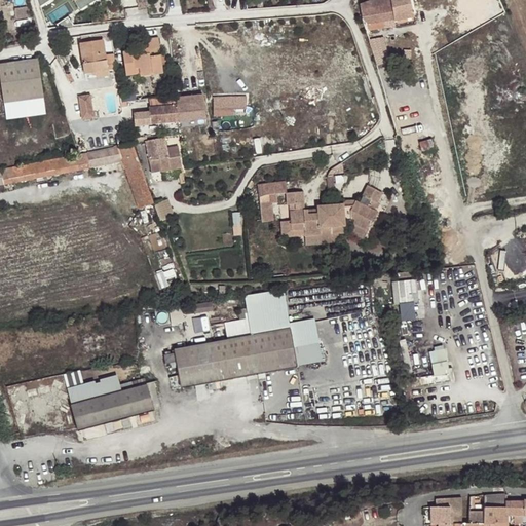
[(148,7),(145,0),(137,0),(138,9),(148,7)]
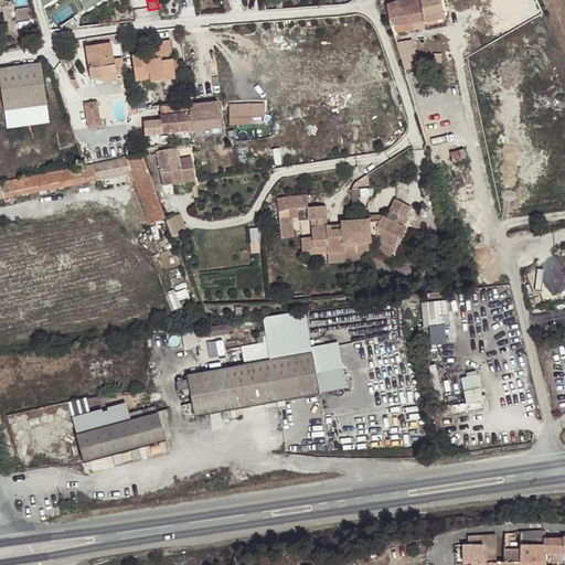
[(425,23),(422,0),(400,0),(386,6),(388,21),(394,25),(397,33),(426,28),(425,23)]
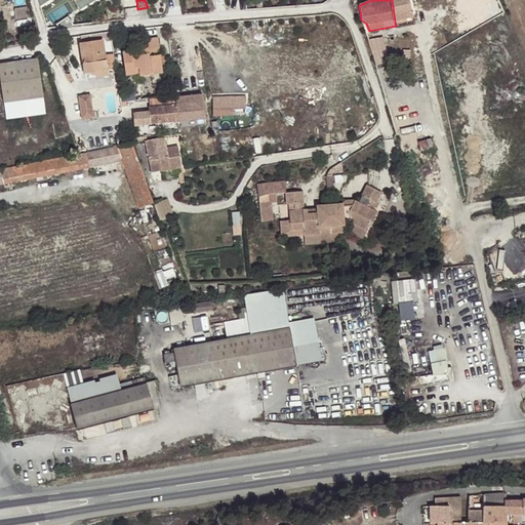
[(392,0),(395,22),(413,17),(408,0),(392,0)]
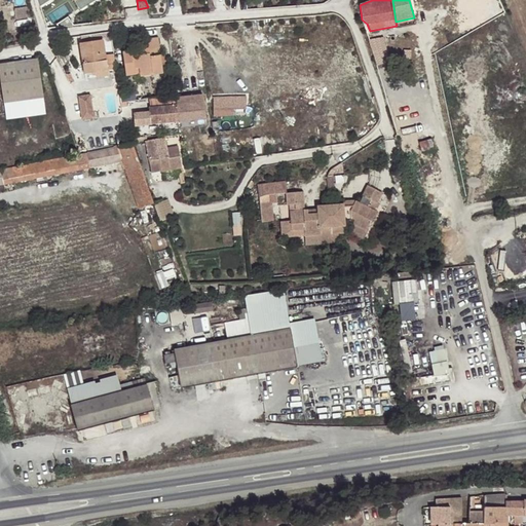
[(30,17),(28,6),(14,8),(16,19),(30,17)]
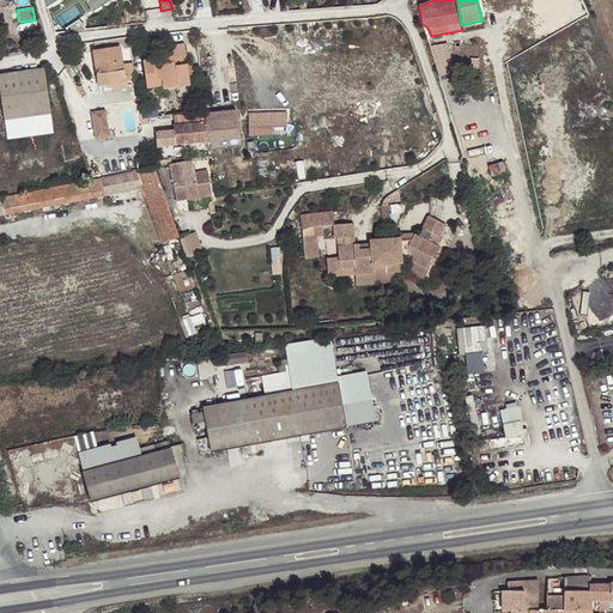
[(173,58),(183,58),(186,56),(184,44),(163,47),(165,59),(143,61),(147,90),(158,87),(157,80),(163,79),(163,87),(177,85),(177,87),(190,86),(187,65),(184,66),(175,66),(173,58)]
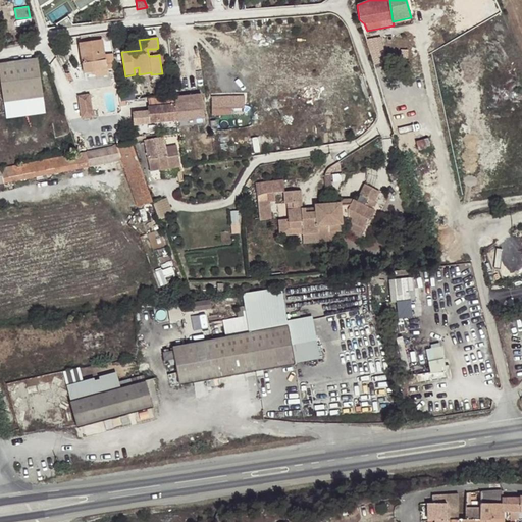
[(107,70),(116,69),(113,54),(105,55),(102,41),(79,44),(84,73),(91,72),(107,70)]
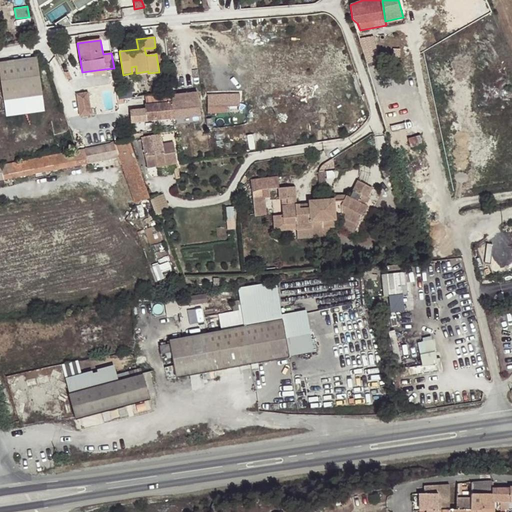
[(365,58),(373,57),(370,45),(361,47),(365,58)]
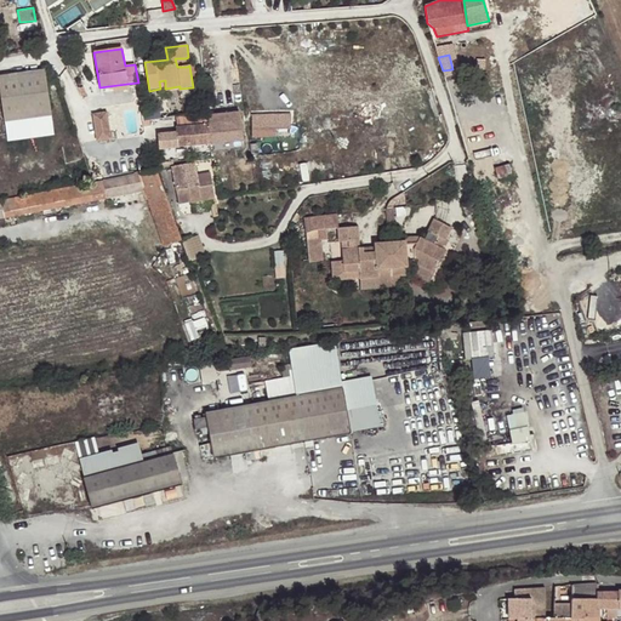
[(51,117),(44,70),(0,77),(0,83),(6,123),(51,117)]
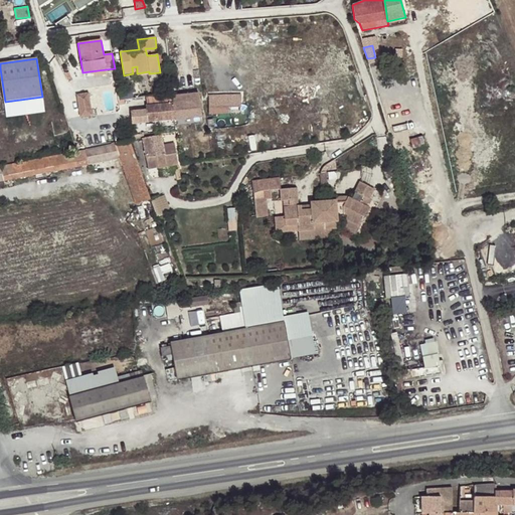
[(106,69),(90,71),(91,75),(94,75),(95,77),(107,75),(106,69)]
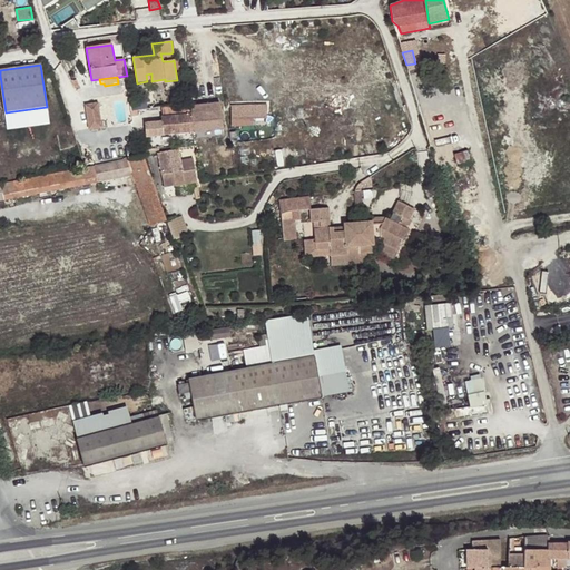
[(90,129),(106,128),(104,101),(88,102),(90,129)]
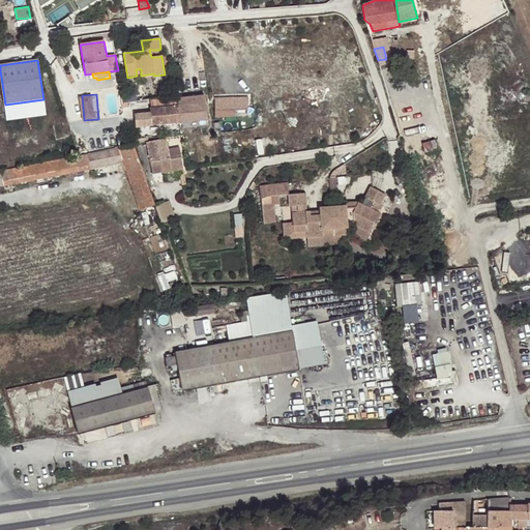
[(178,100),(177,95),(150,99),(151,109),(150,109),(151,114),(135,115),(136,128),(152,126),(152,125),(179,122),(178,100)]
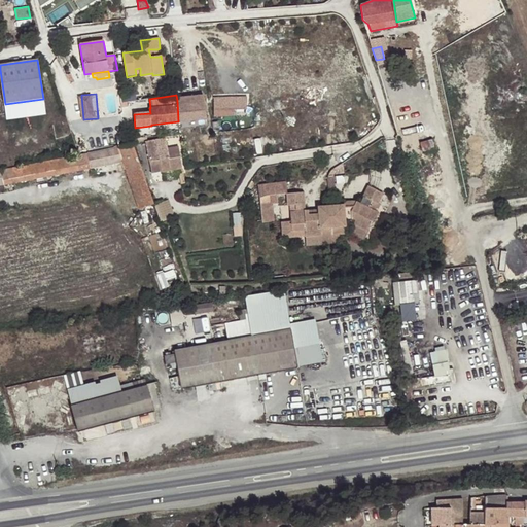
[(203,97),(177,100),(178,121),(206,118),(203,97)]
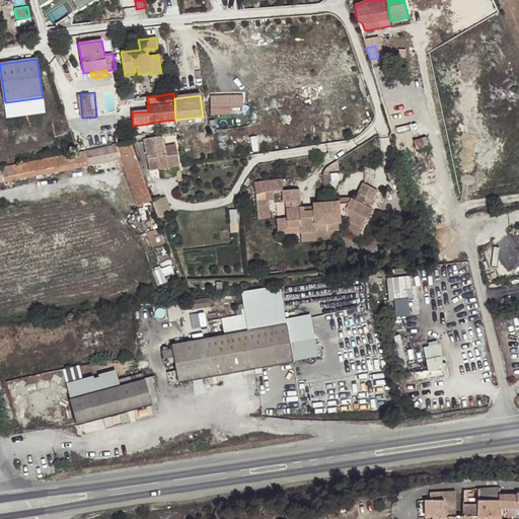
[(242,107),(243,100),(228,99),(212,99),(211,117),(225,118),(225,117),(225,108),(225,106),(242,107)]
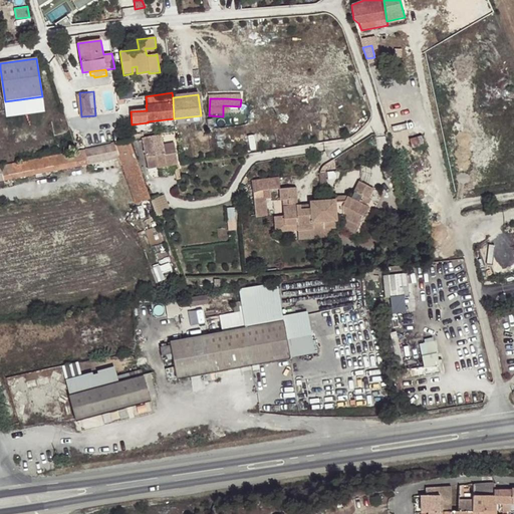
[(143,140),(147,169),(178,164),(174,143),(163,144),(162,136),(143,140)]
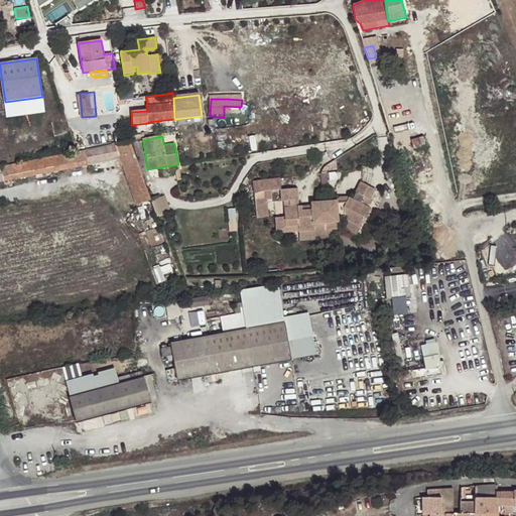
[(130,142),(86,150),(90,164),(120,159),(136,206),(151,200),(130,142)]
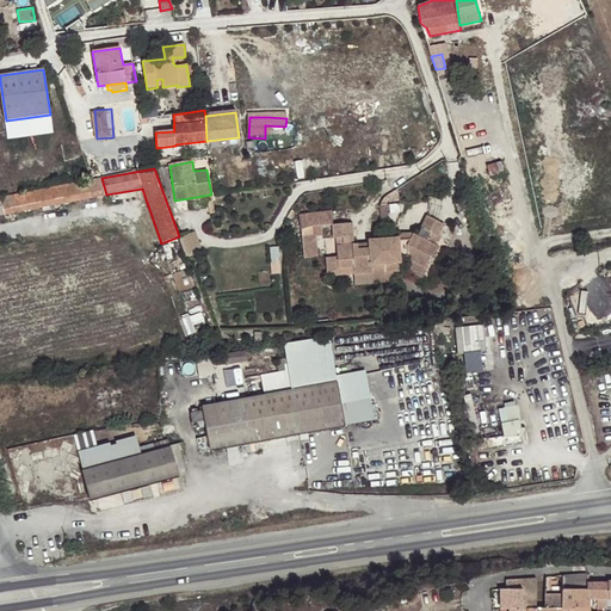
[(102,178),(2,197),(6,215),(106,195),(102,178)]
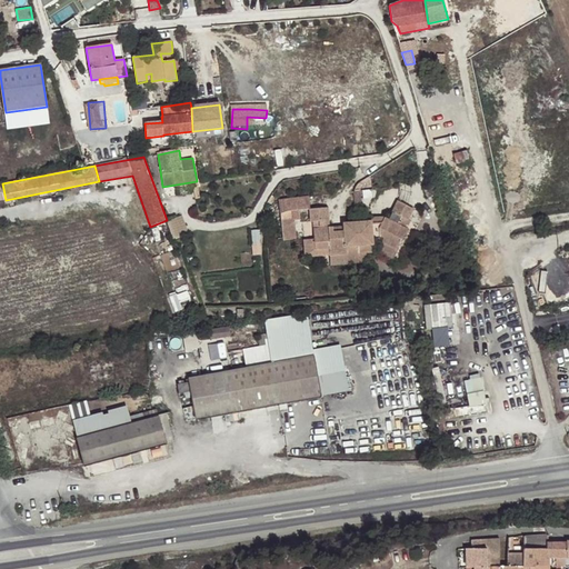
[(336,230),(335,225),(331,225),(329,205),(311,206),(312,221),(320,220),(321,228),(317,228),(317,238),(318,248),(331,247),(332,255),(350,252),(350,246),(361,245),(376,243),(375,238),(381,238),(381,240),(401,250),(409,230),(410,228),(399,223),(402,217),(411,219),(416,209),(399,200),(390,219),(386,217),(381,226),(373,227),(372,221),(372,219),(372,218),(346,221),(345,223),(346,229),(336,230)]
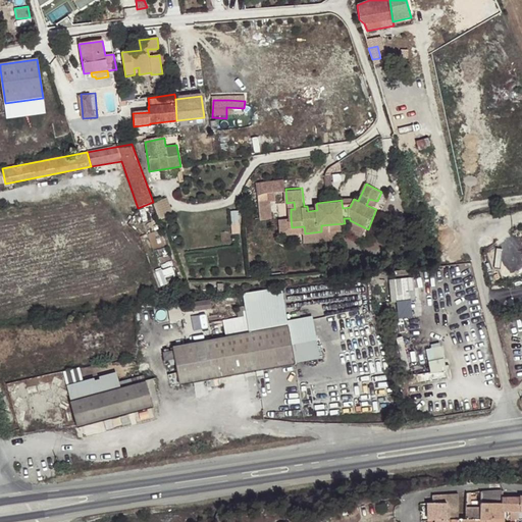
[(342,199),(342,200),(342,201),(342,203),(343,208),(350,207),(354,199),(354,197),(342,199)]
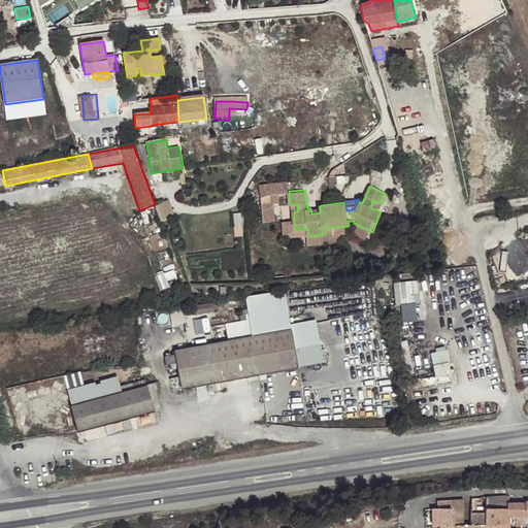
[(384,204),(382,203),(373,201),(370,207),(381,211),(384,204)]
